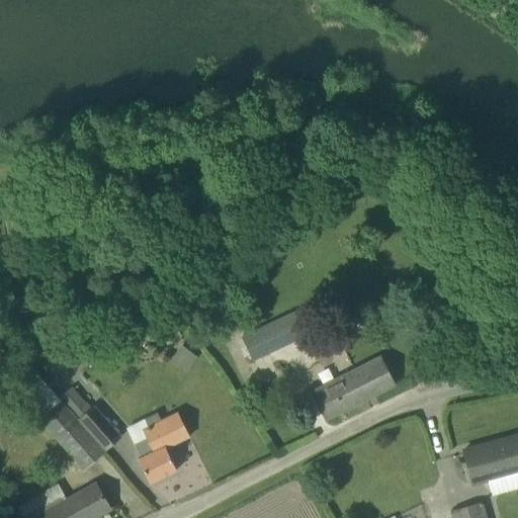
[(9,310),(0,317),(0,328),(2,330),(16,318),(9,310)]
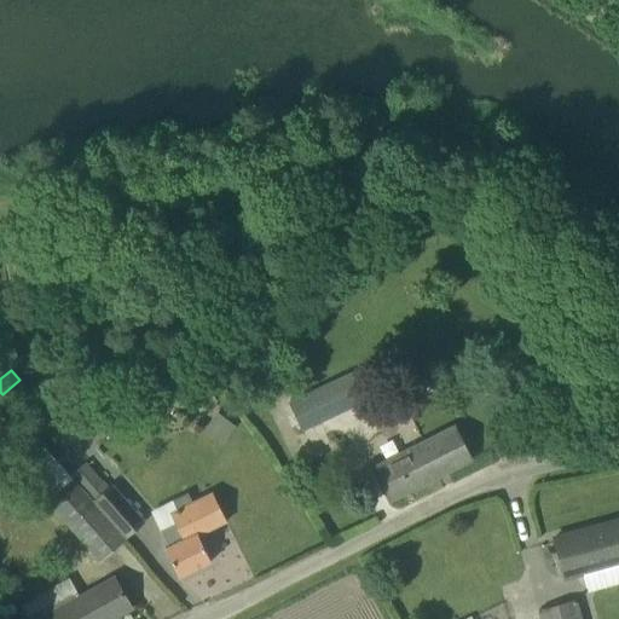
[(302,431),(340,414),(339,412),(325,385),(289,401),(302,431)]
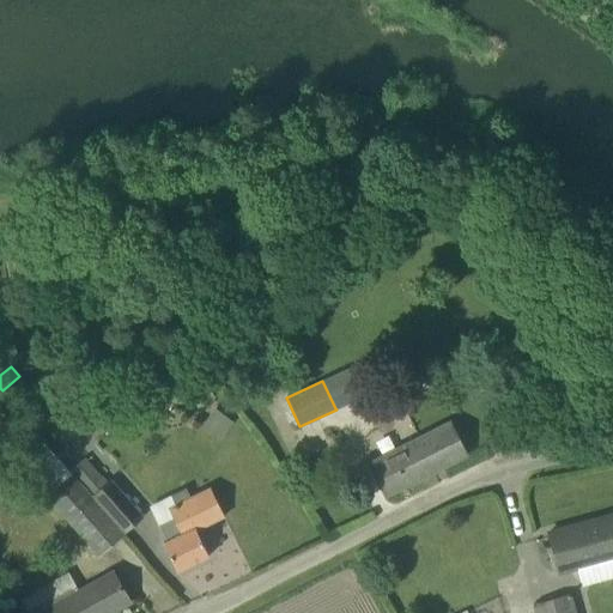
[(216,408),(205,424),(220,436),(232,420),(216,408)]
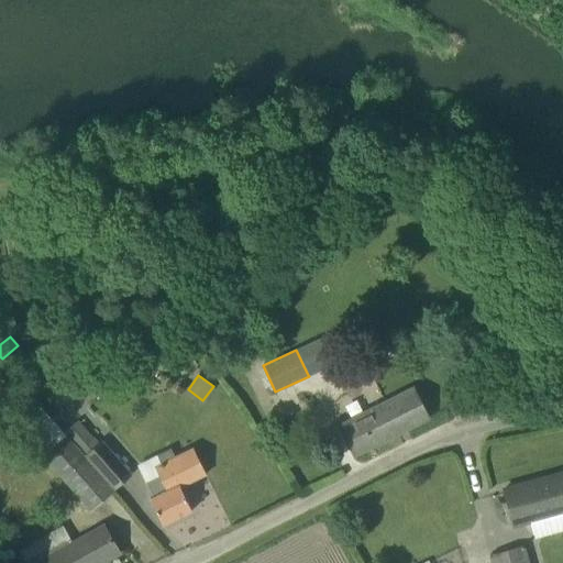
[(429,418),(412,387),(340,424),(355,455),(429,418)]
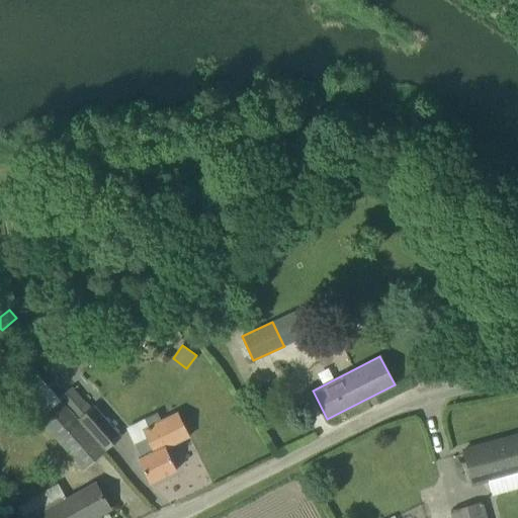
[(104,450),(61,402),(42,381),(22,400),(83,468),(104,450)]
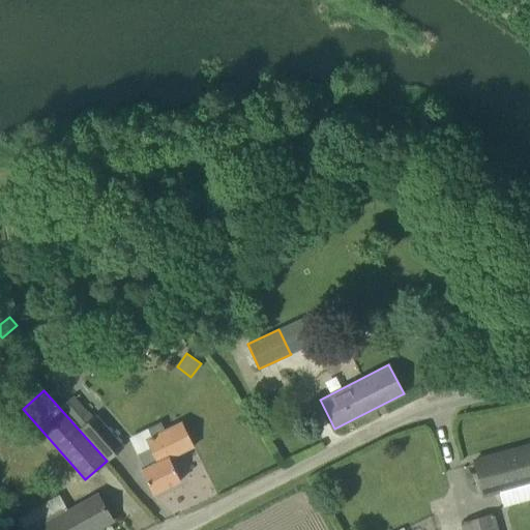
[(74,395),(61,406),(109,460),(120,449),(74,395)]
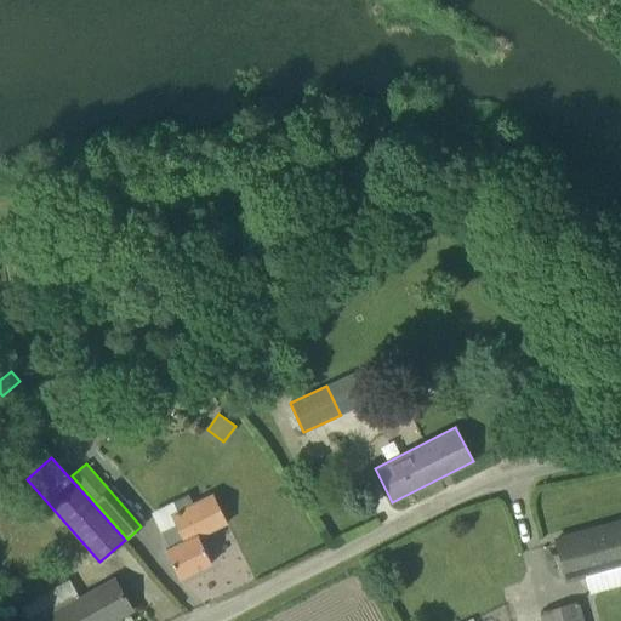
[(171,516),(176,525),(161,531),(170,548),(165,551),(180,580),(211,564),(199,537),(227,523),(212,494),(193,505),(188,495),(172,502),(177,512),(171,516)]
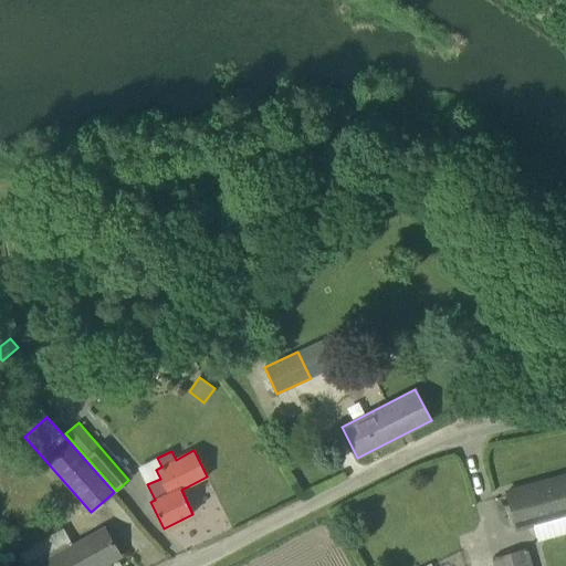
[(565,474),(506,492),(516,528),(565,514),(565,474)]
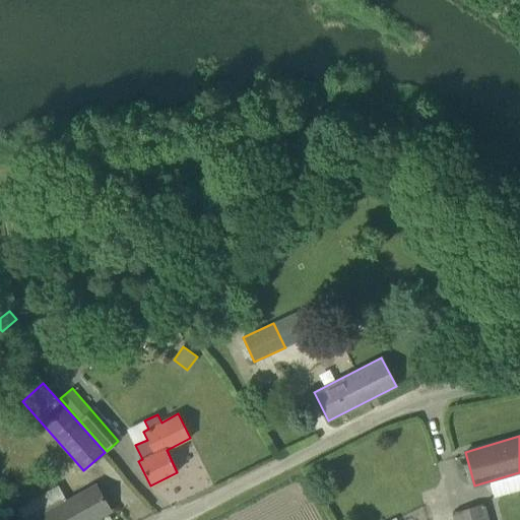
[(58,486),(16,510),(22,519),(92,519),(110,511),(95,485),(66,502),(58,486)]
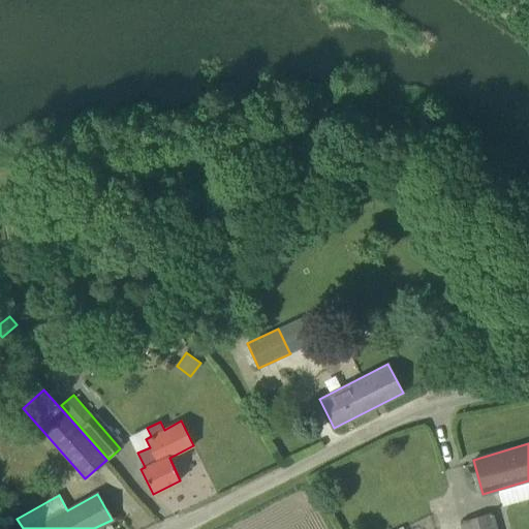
[(496,528),(492,512),(460,521),(461,523),(462,528),(496,528)]
